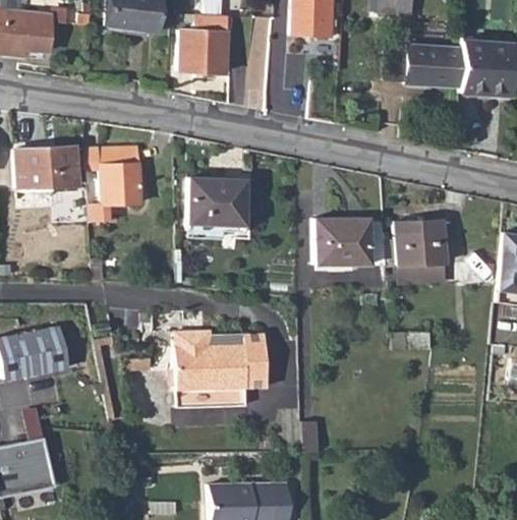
[(6,0),(5,10),(20,12),(21,0),(6,0)]
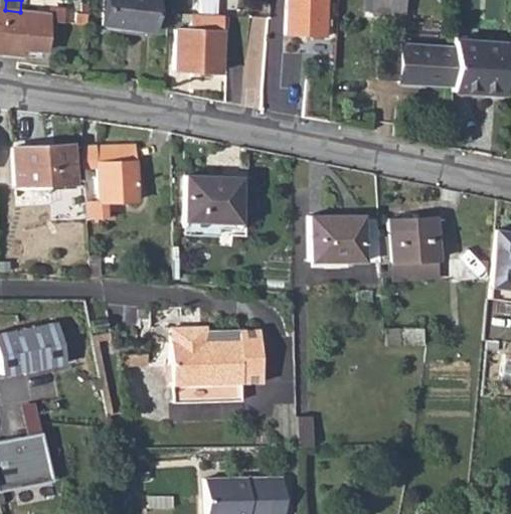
[(107,0),(105,23),(152,29),(155,0),(107,0)]
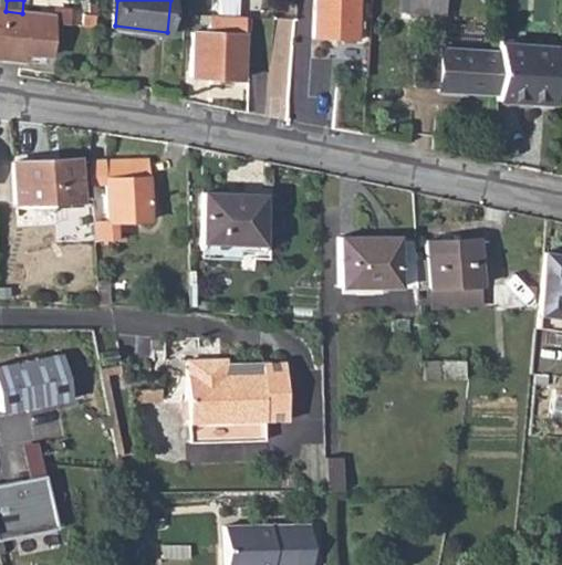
[(219,0),(219,17),(238,18),(239,0),(219,0)]
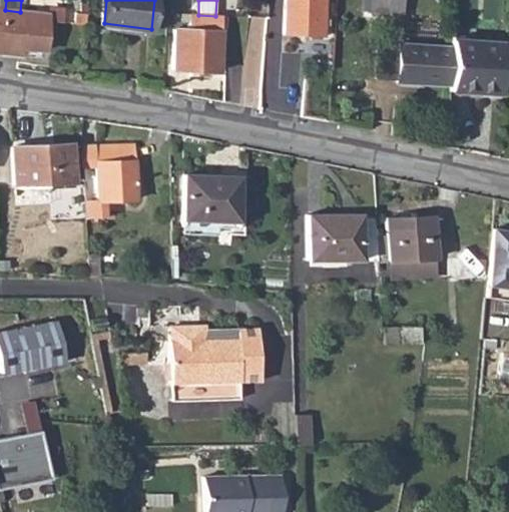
[(289,0),(287,33),(326,36),(328,0),(289,0)]
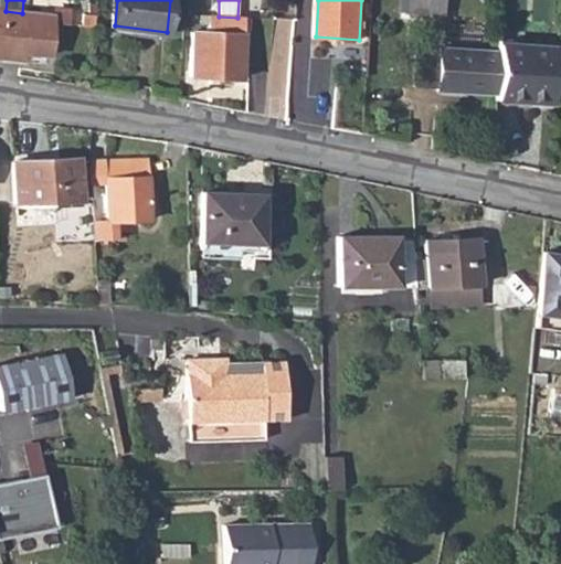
[(445,0),(411,0),(411,11),(445,14),(445,0)]
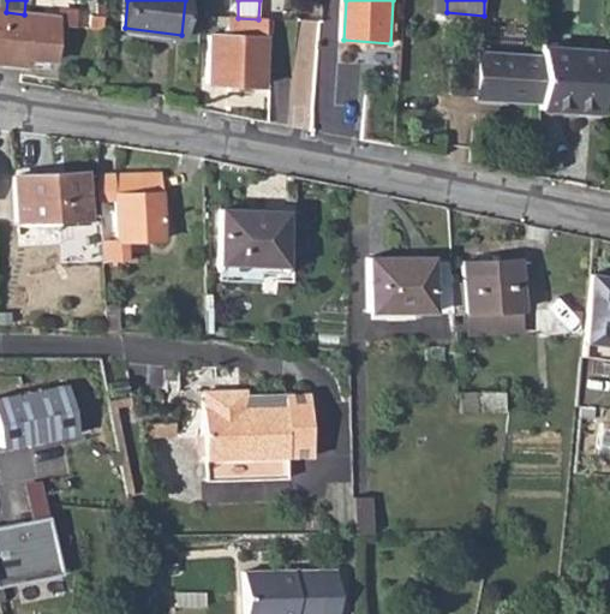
[(91,30),(105,31),(107,5),(102,5),(101,17),(93,17),(91,30)]
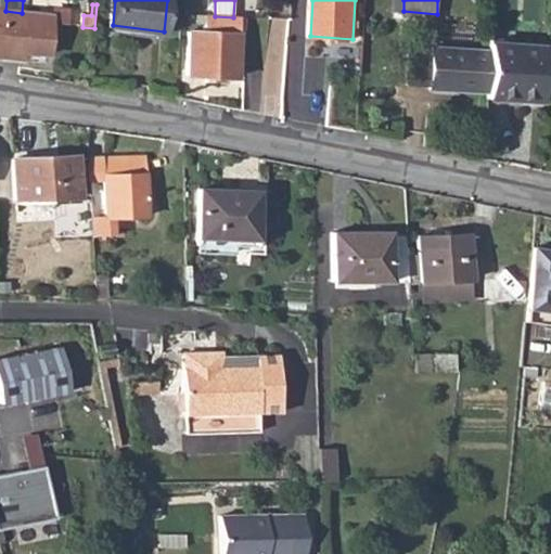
[(22,13),(5,11),(0,10),(0,59),(23,62),(24,53),(50,56),(54,16),(22,13)]
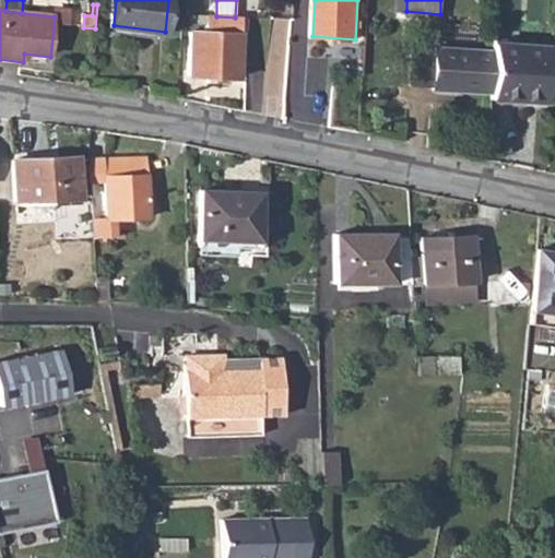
[(208,26),(208,16),(199,15),(198,25),(208,26)]
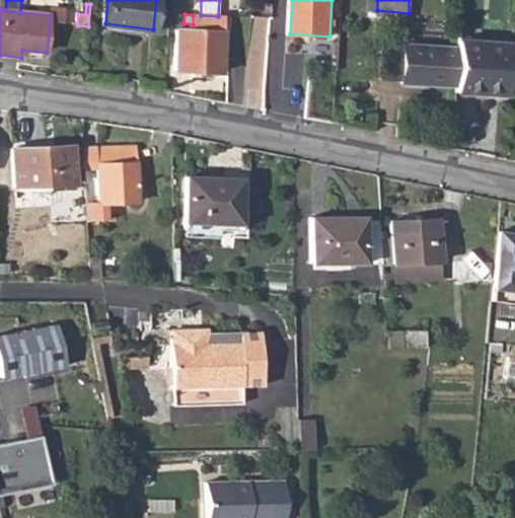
[(178,29),(175,71),(223,73),(226,17),(218,16),(201,15),(193,15),(193,24),(192,30),(178,29)]
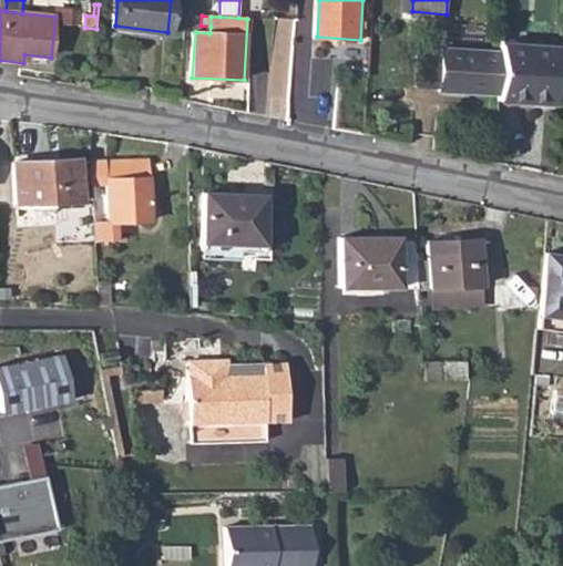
[(500,94),(499,100),(555,103),(559,47),(502,43),(502,51),(500,94)]
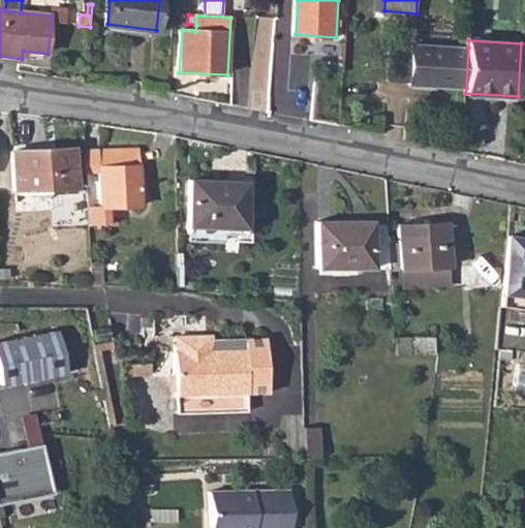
[(412,85),(466,88),(468,48),(413,45),(413,51),(400,50),(399,82),(412,82),(412,85)]
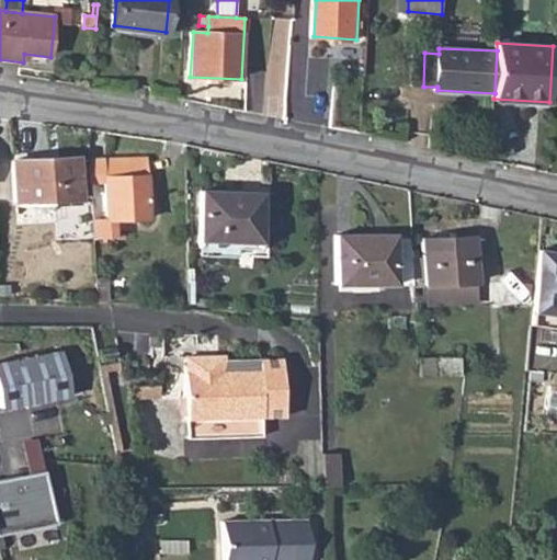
[(81,158),(15,160),(16,203),(58,202),(58,206),(83,205),(81,158)]
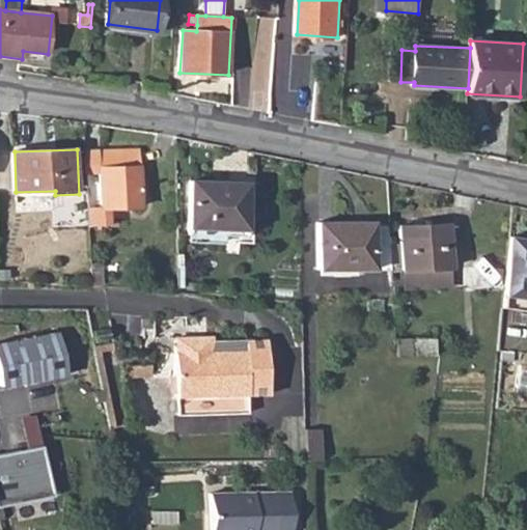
[(141,149),(87,149),(88,173),(102,172),(104,206),(90,206),(90,225),(112,225),(112,207),(143,206),(141,149)]
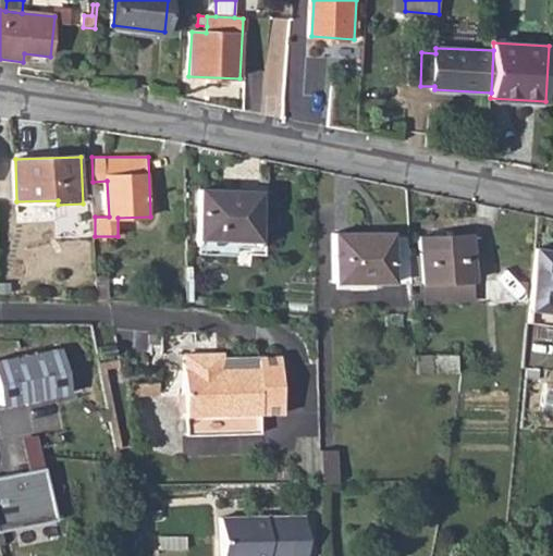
[(201,192),(198,255),(233,258),(235,244),(258,246),(261,196),(201,192)]
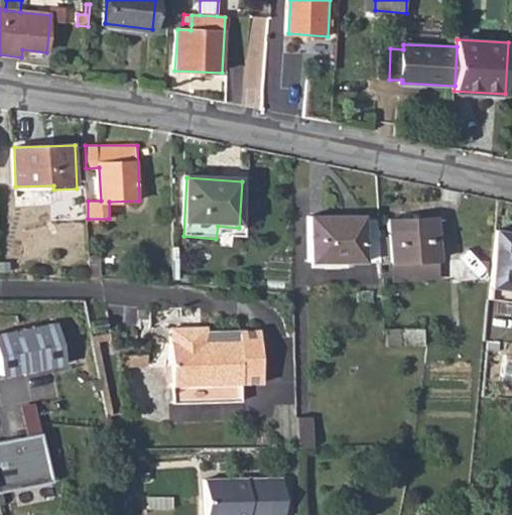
[(363,216),(310,216),(310,261),(363,261),(363,216)]
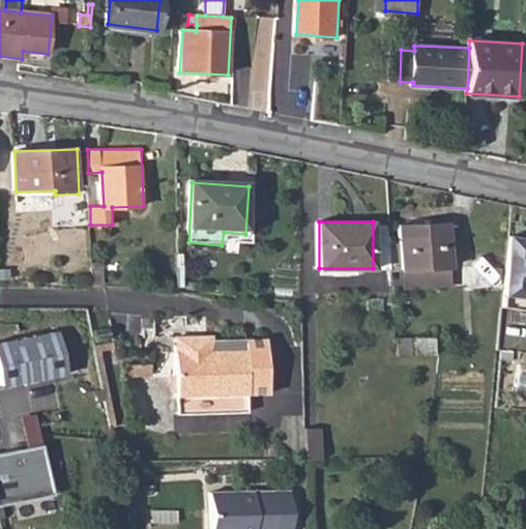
[(402,226),(404,269),(453,268),(450,225),(402,226)]
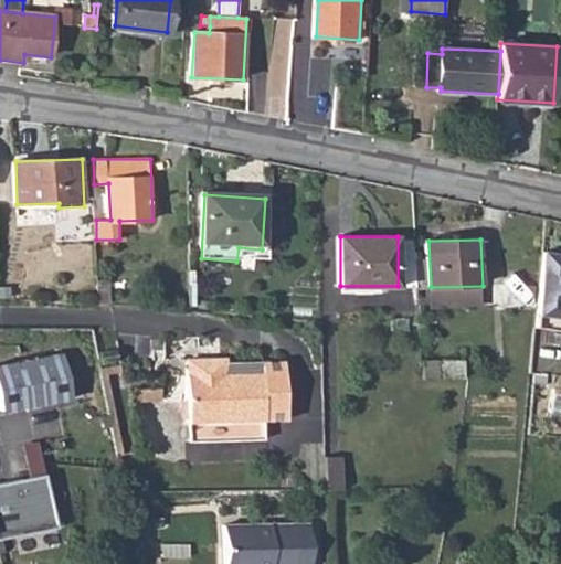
[(560,254),(544,252),(538,314),(560,318),(560,321),(560,254)]
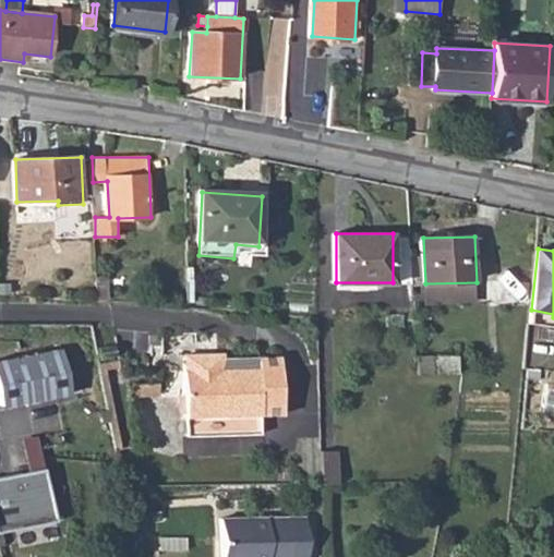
[(109,275),(97,275),(98,299),(110,299),(109,275)]
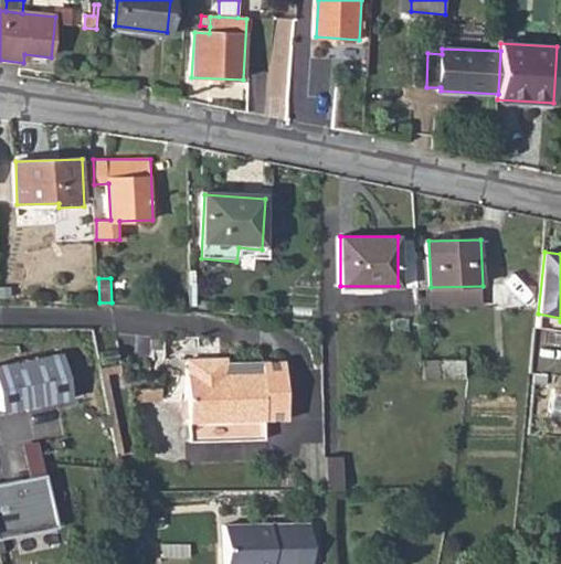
[(483,286),(431,287),(431,306),(484,305),(483,286)]
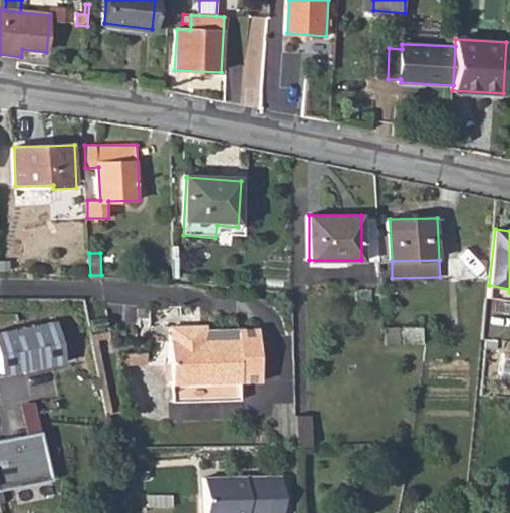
[(509,292),(509,289),(489,285),(487,298),(509,301),(509,292)]
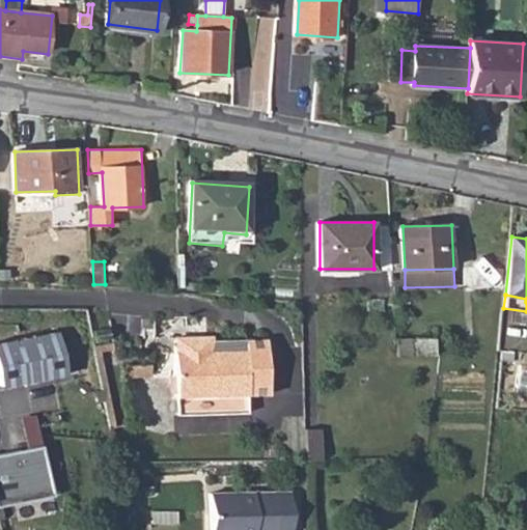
[(73,373),(62,331),(0,342),(0,349),(8,388),(73,373)]
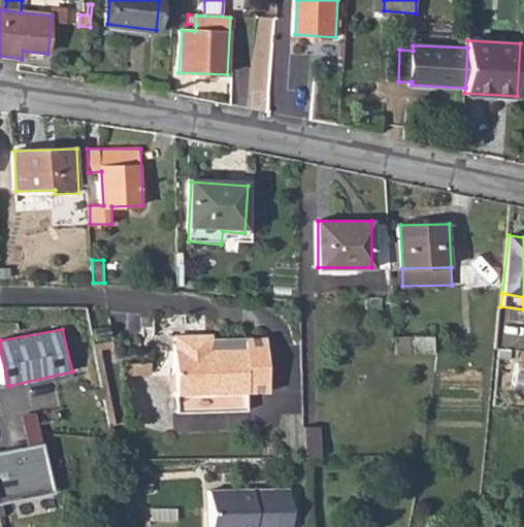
[(216,333),(181,334),(182,393),(250,392),(271,392),(270,337),(249,337),(249,348),(216,349),(216,333)]
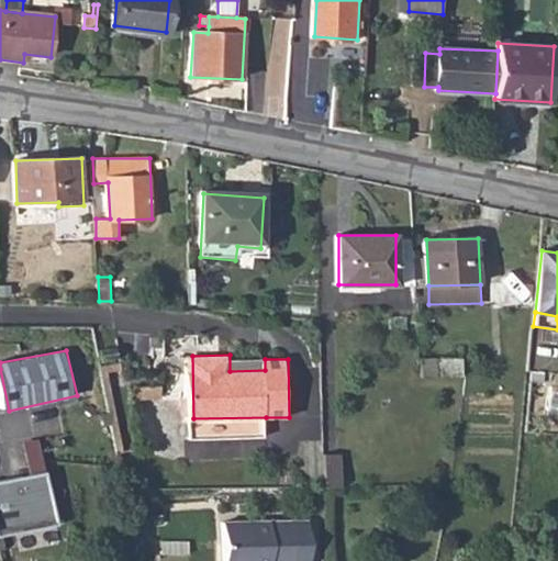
[(424,360),(424,379),(441,380),(441,361),(424,360)]
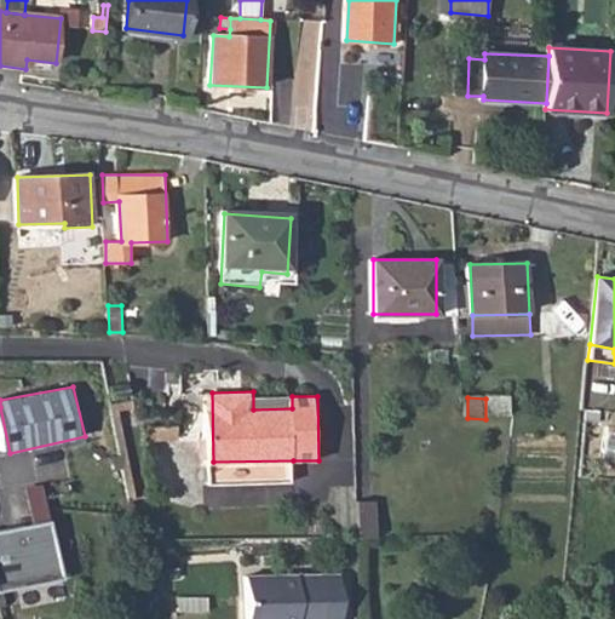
[(513,399),(486,399),(486,419),(511,419),(513,419),(513,399)]
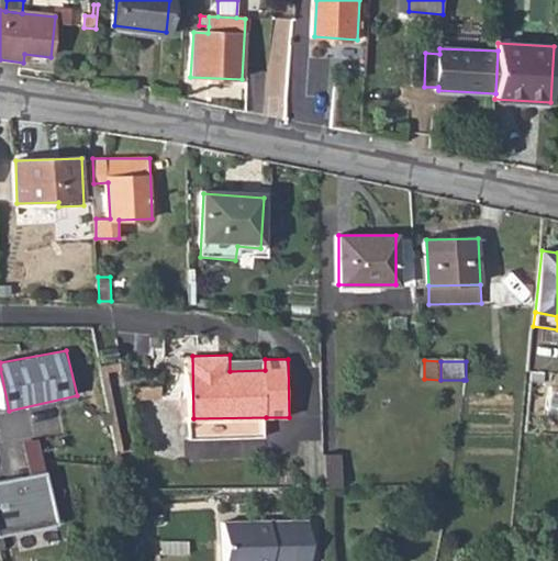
[(165,388),(144,389),(144,402),(166,401),(165,388)]
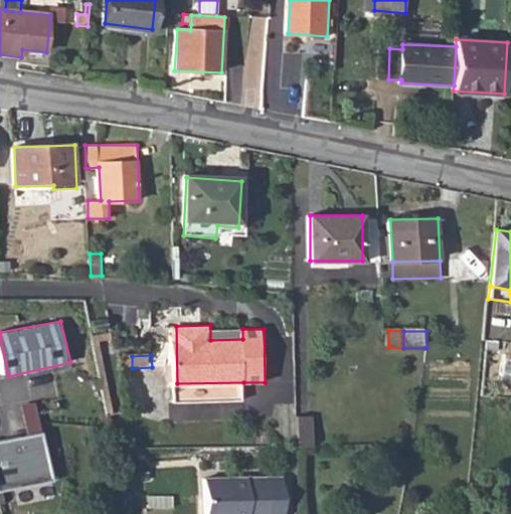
[(243,382),(177,383),(178,402),(242,399),(243,382)]
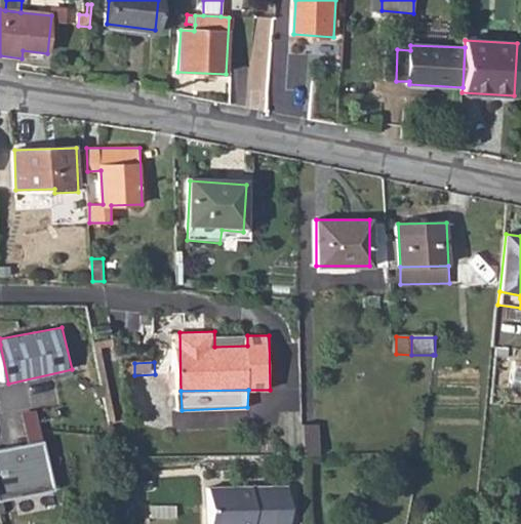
[(26,411),(31,437),(45,435),(40,409),(26,411)]
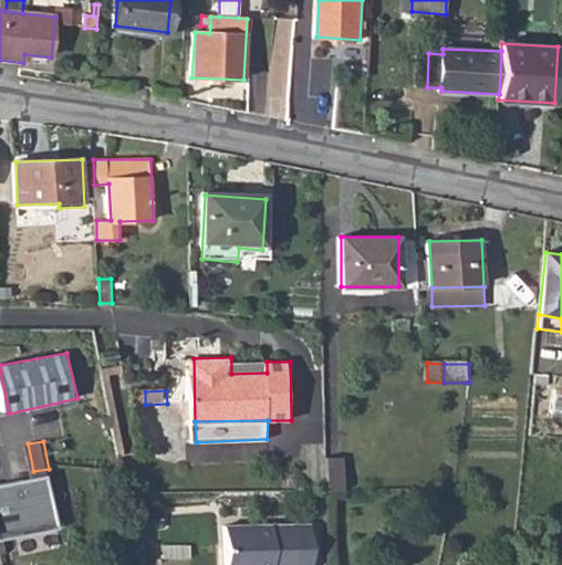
[(347,459),(330,459),(330,494),(349,494),(347,459)]
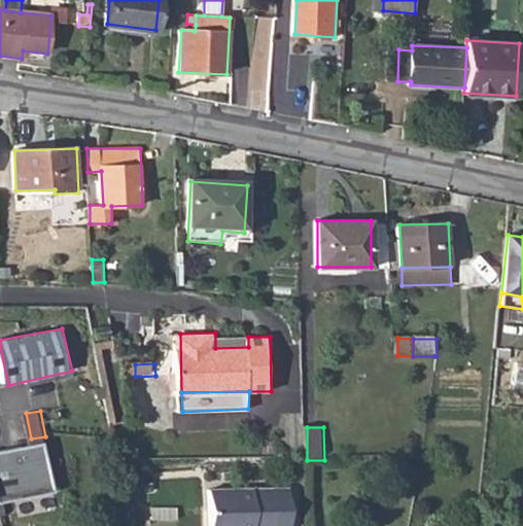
[(46,443),(0,451),(0,497),(1,502),(56,490),(46,443)]
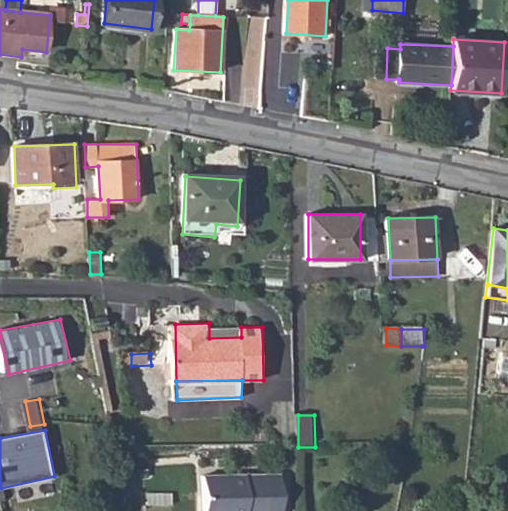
[(285,510),(284,472),(208,475),(209,510),(285,510)]
